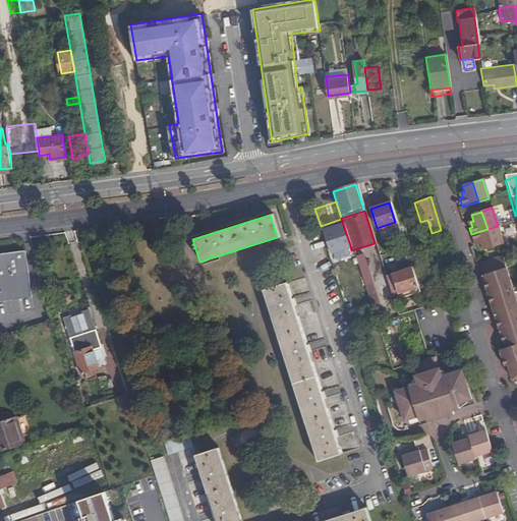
[(498,226),(487,229),(494,247),(504,244),(498,226)]
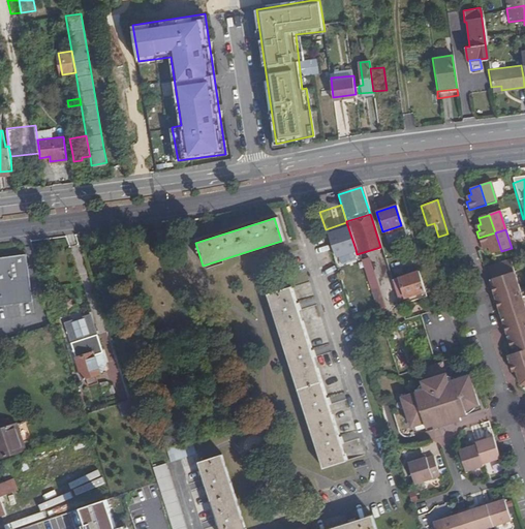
[(495,232),(479,238),(481,246),(484,245),(486,250),(488,249),(490,255),(501,251),(495,232)]
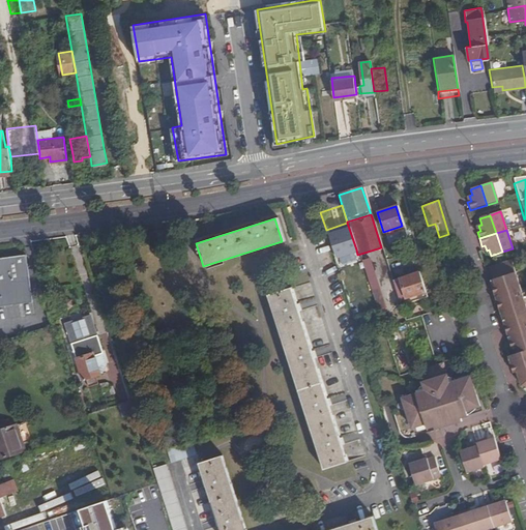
[(0,306),(29,303),(27,287),(23,256),(0,259),(0,306)]
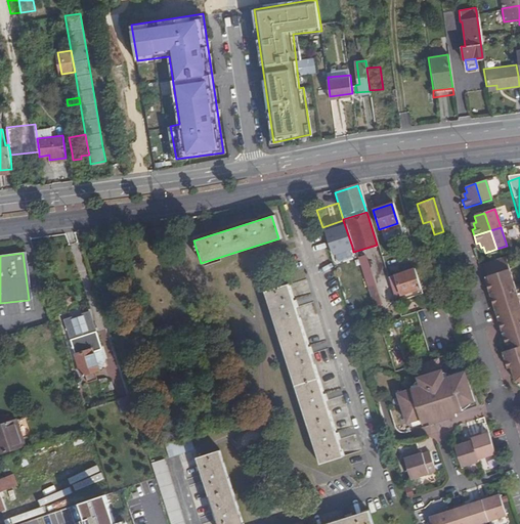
[(363,256),(355,259),(372,307),(372,308),(380,305),(363,256)]
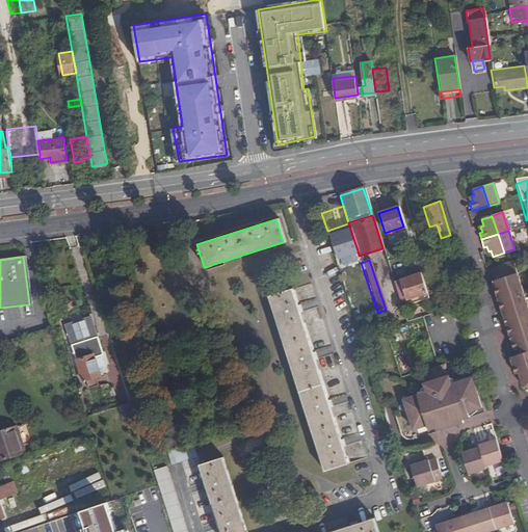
[(517,356),(513,357),(508,360),(513,376),(518,375),(522,389),(527,391),(527,316),(510,262),(490,269),(495,288),(492,289),(511,351),(515,350),(517,356)]
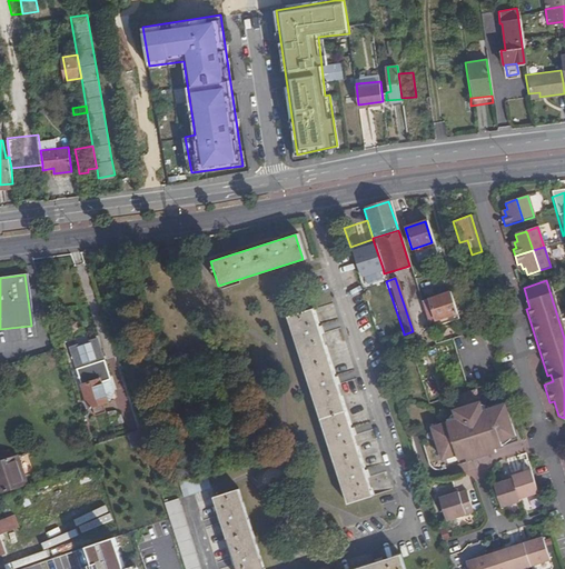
[(294,296),(297,306),(308,302),(305,291),(294,296)]
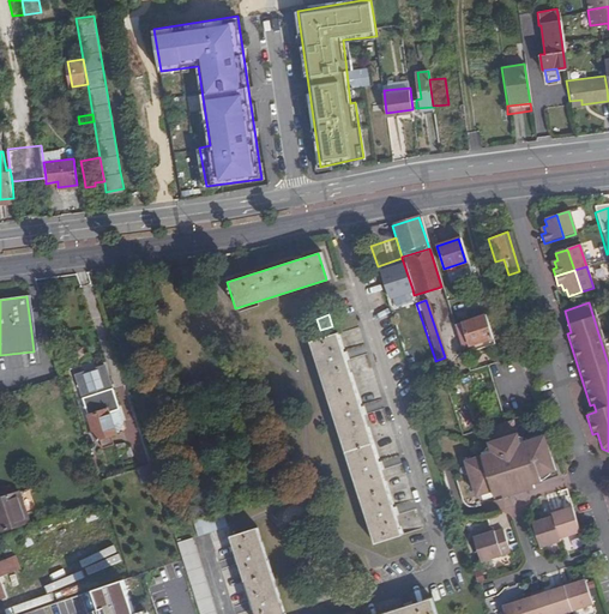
[(468,345),(490,339),(483,315),(453,325),(460,351),(469,349),(468,345)]
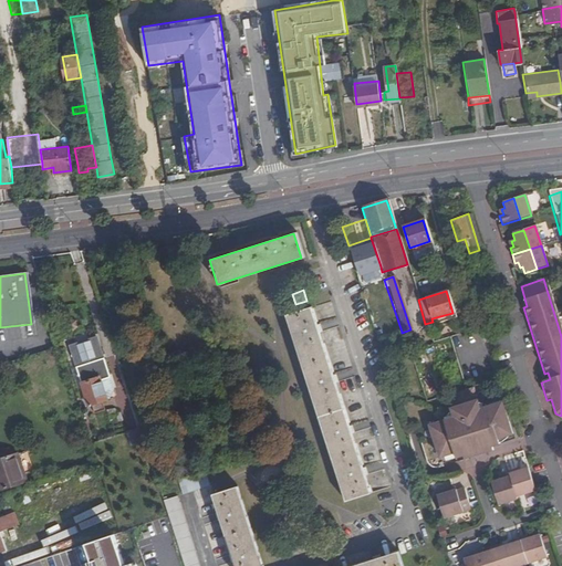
[(368,493),(309,307),(284,315),(344,501),(368,493)]
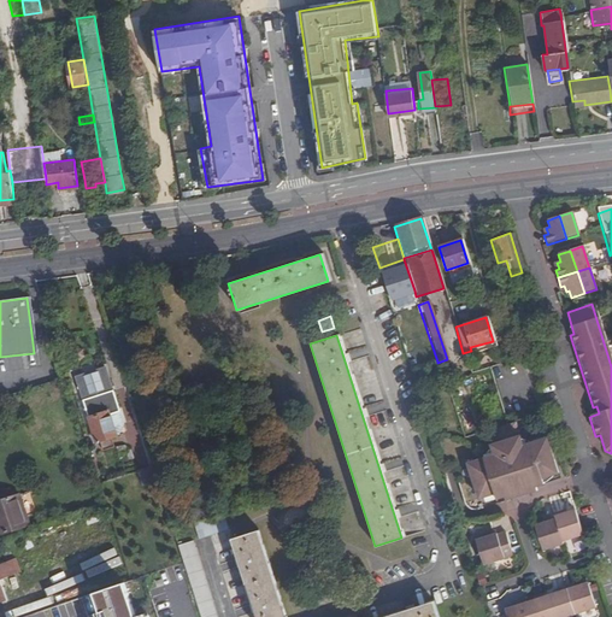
[(531,339),(522,341),(525,351),(534,348),(531,339)]
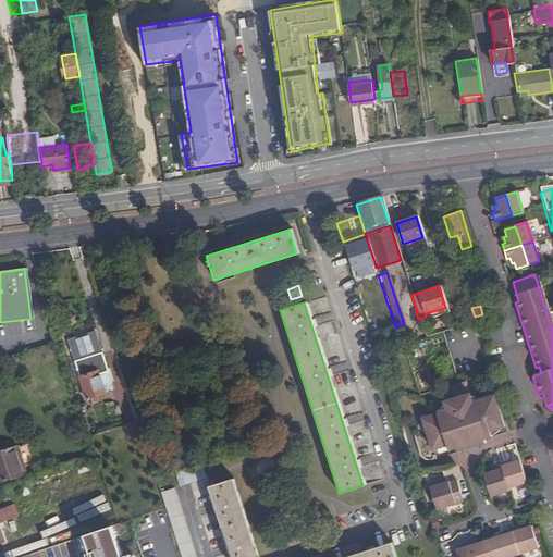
[(100,353),(73,362),(85,399),(102,394),(97,375),(106,372),(107,372),(100,353)]
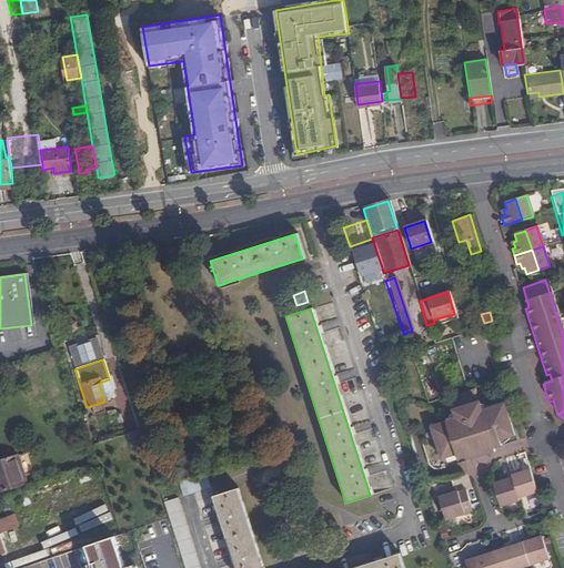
[(111,391),(108,379),(99,383),(104,402),(111,391)]
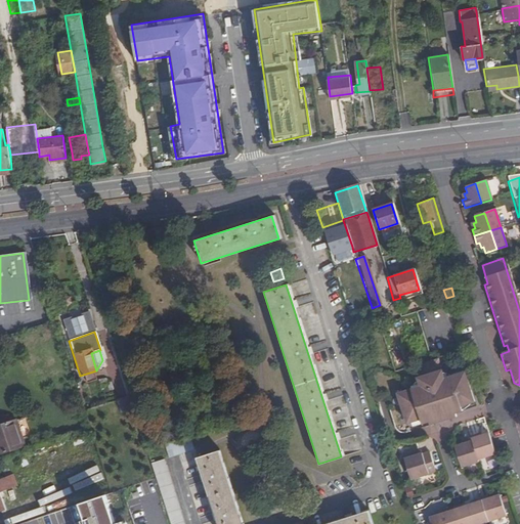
[(436,359),(429,361),(445,416),(453,413),(461,410),(460,407),(473,402),(463,374),(443,380),(436,359)]
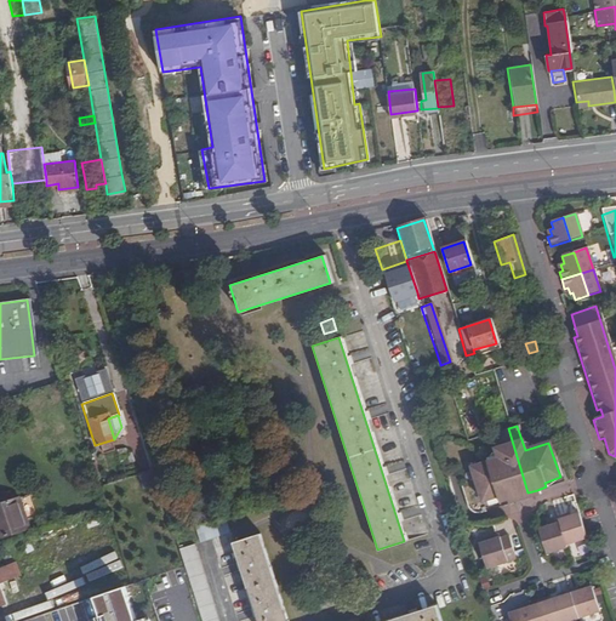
[(495,497),(496,502),(506,500),(512,497),(512,499),(528,493),(508,428),(488,436),(495,460),(473,466),(484,501),(495,497)]
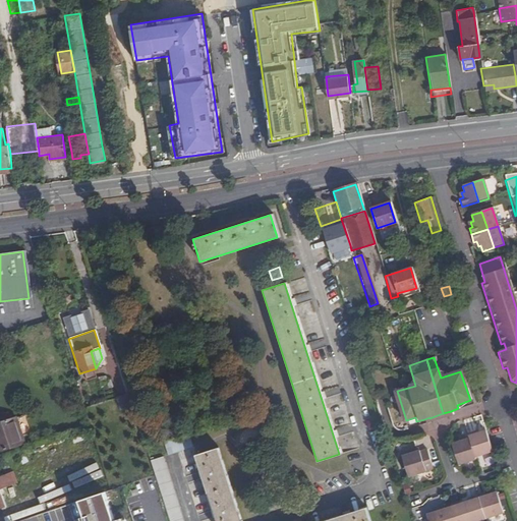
[(402,421),(406,420),(397,391),(393,392),(402,421)]
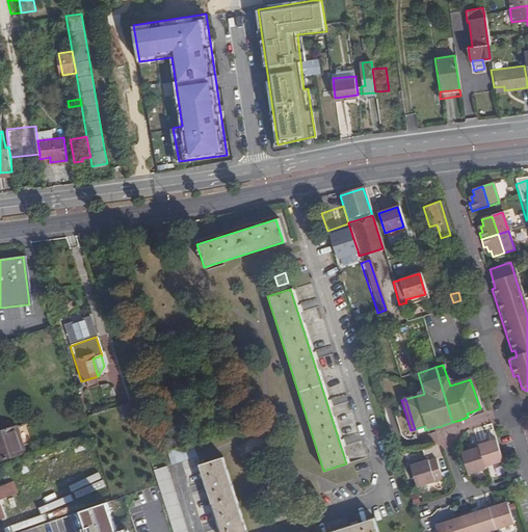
[(357,440),(343,400),(336,403),(349,443),(357,440)]
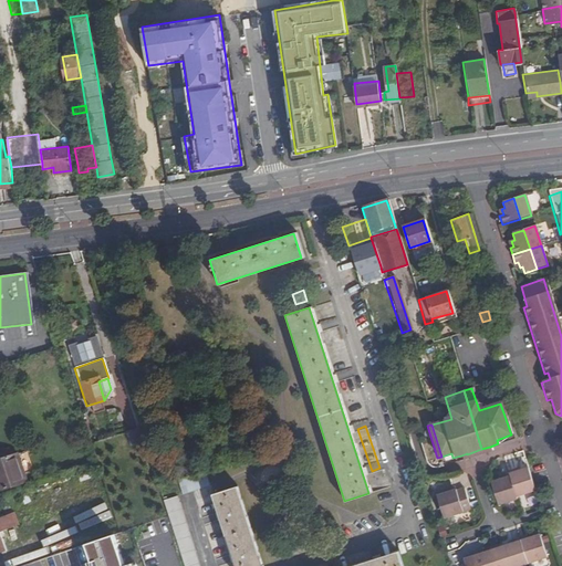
[(491,450),(490,447),(481,449),(467,454),(468,458),(491,450)]
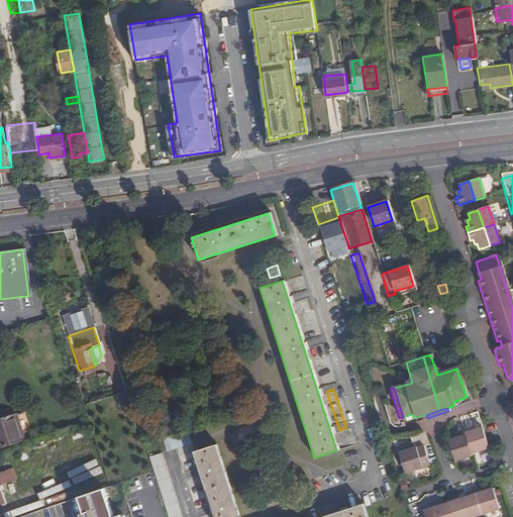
[(0,447),(21,440),(13,415),(0,419),(0,447)]
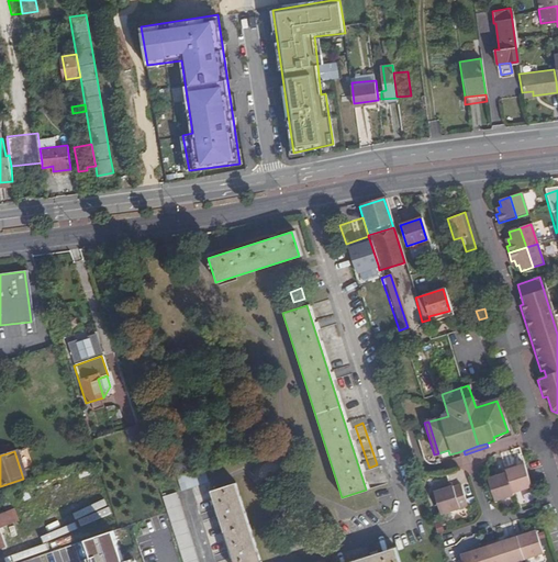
[(163,464),(155,468),(159,480),(167,478),(163,464)]
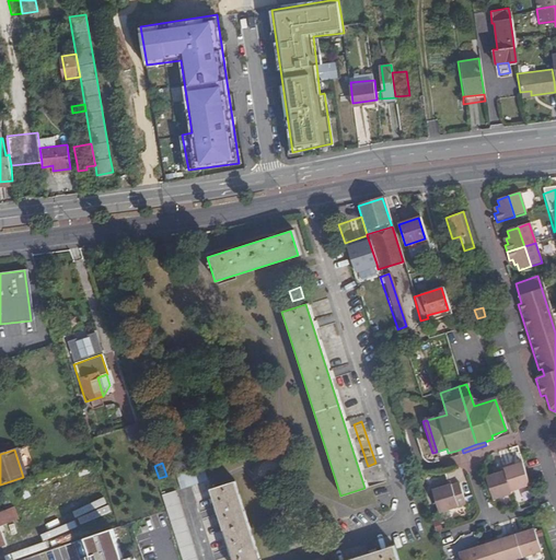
[(509,492),(528,487),(520,463),(510,466),(509,464),(500,467),(501,469),(509,492)]
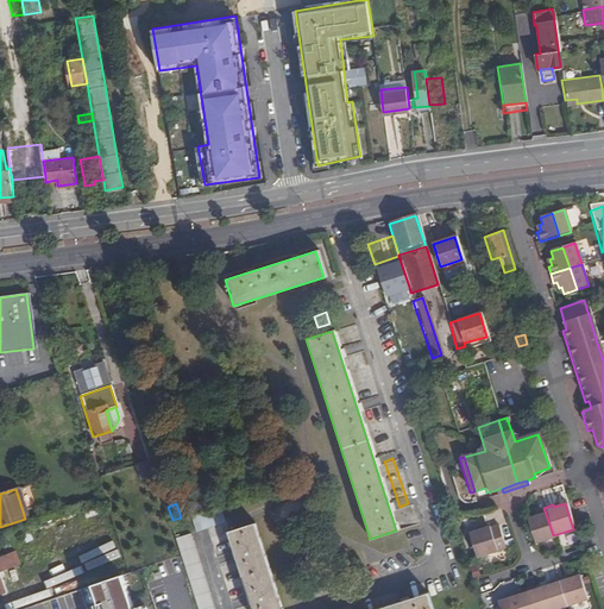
[(194,532),(222,522),(218,508),(189,516),(194,532)]
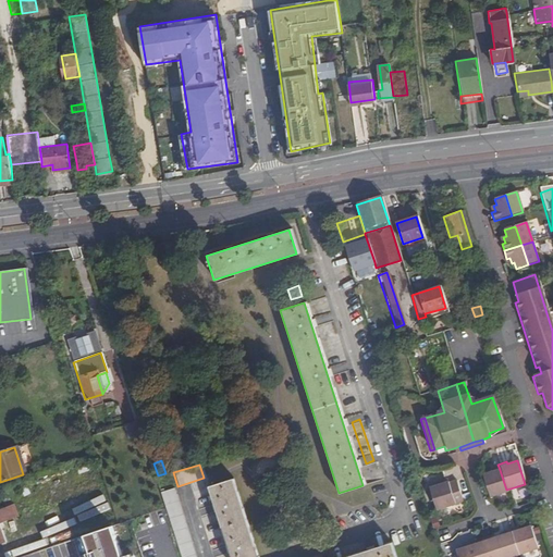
[(507,493),(506,490),(499,467),(491,470),(492,473),(481,477),(489,498),(507,493)]
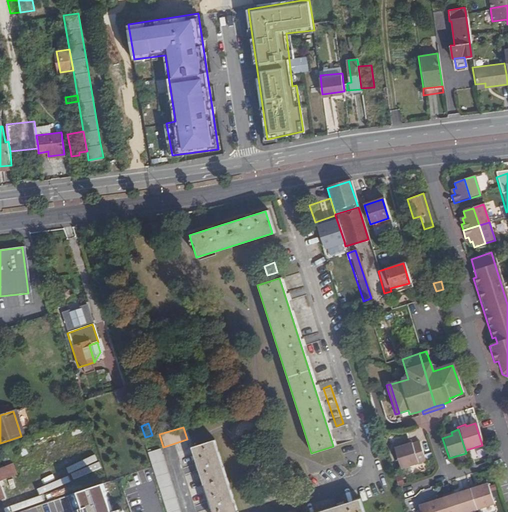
[(393,446),(399,466),(422,459),(416,439),(409,441),(408,438),(401,440),(402,443),(393,446)]
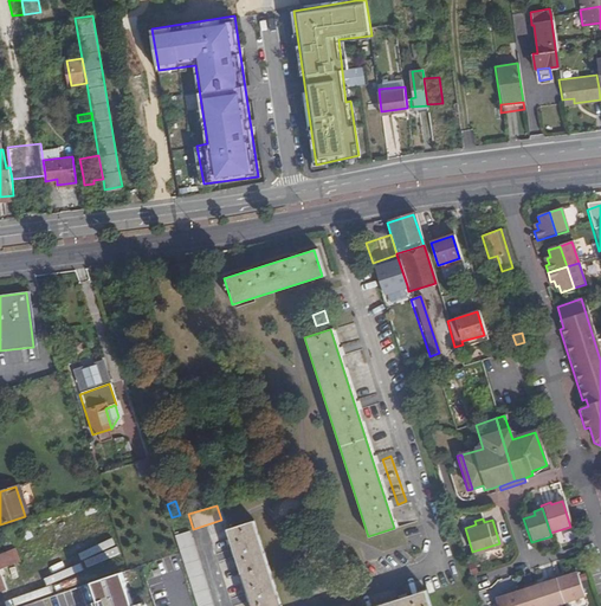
[(278,605),(252,521),(225,530),(249,605),(278,605)]
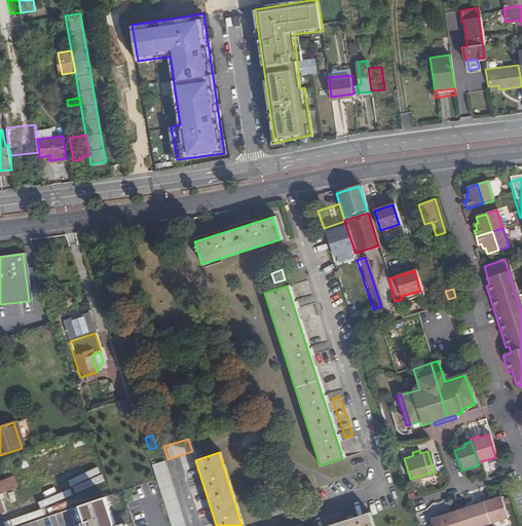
[(8,478),(3,462),(0,463),(0,474),(2,480),(0,481),(0,514),(3,513),(0,503),(0,494),(15,488),(11,477),(8,478)]
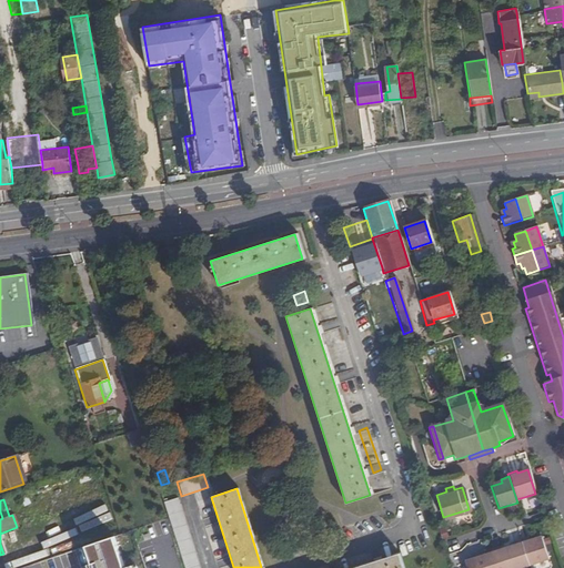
[(198,567),(175,499),(161,503),(182,567),(198,567)]
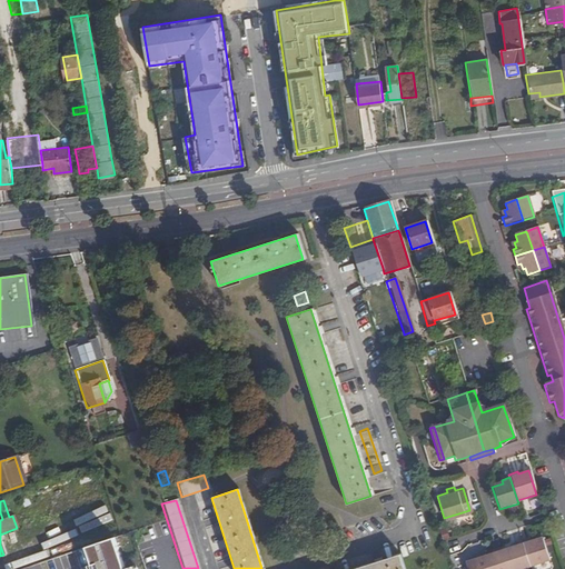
[(122,568),(111,538),(72,551),(78,568),(131,568),(130,567),(122,568)]
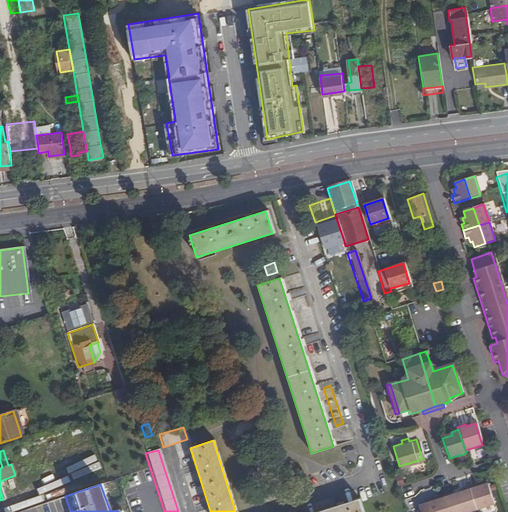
[(475,485),(467,487),(475,510),(492,505),(485,485),(476,488),(475,485)]
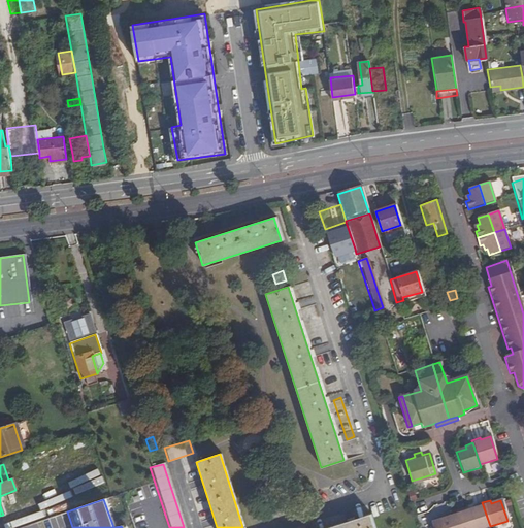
[(484,527),(490,526),(482,502),(475,505),(476,508),(465,512),(470,527),(484,527)]
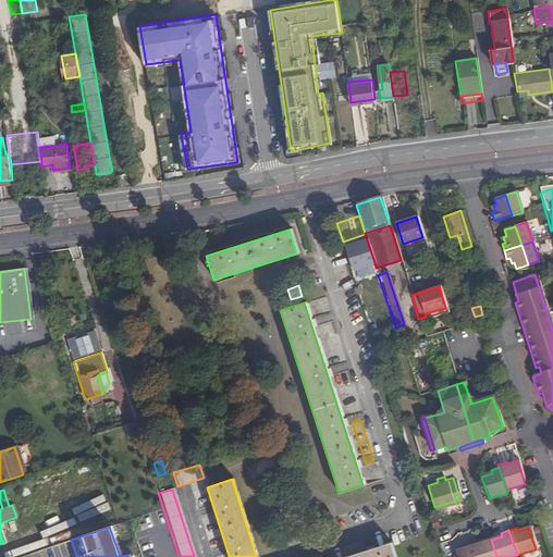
[(483,542),(472,546),(475,556),(496,556),(491,540),(490,536),(482,540),(483,542)]
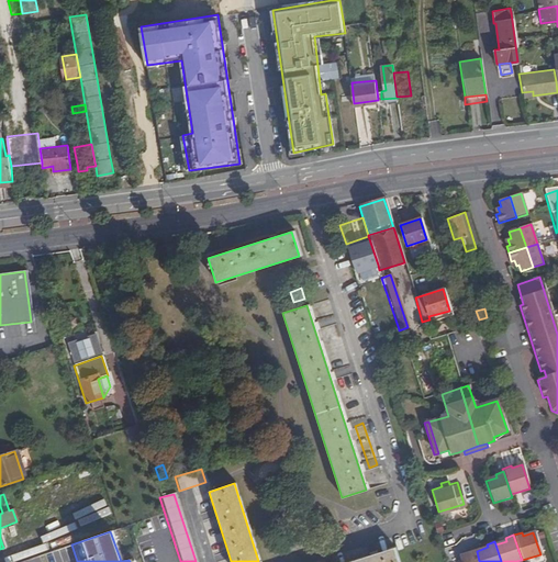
[(398,561),(393,547),(347,561),(398,561)]
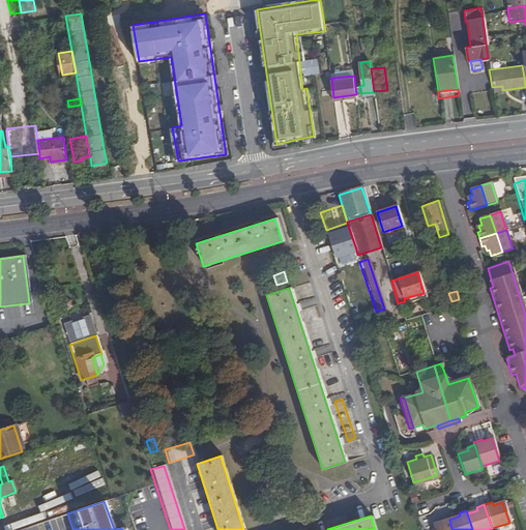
[(451,529),(449,520),(448,517),(440,519),(441,522),(432,525),(433,529),(451,529)]
